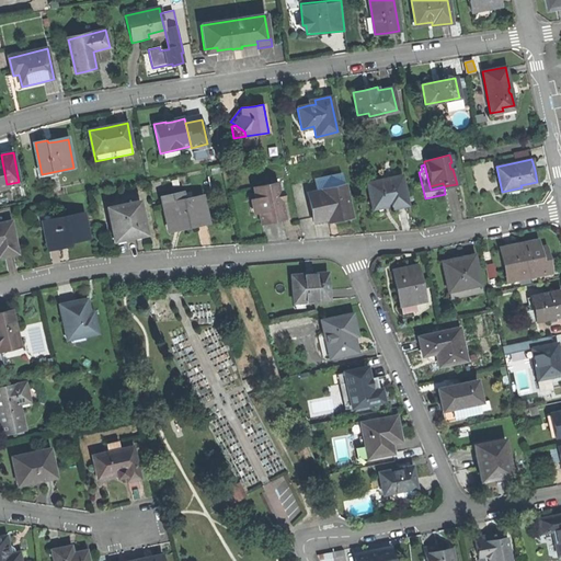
[(323,178),(327,189),(343,185),(341,174),(323,178)]
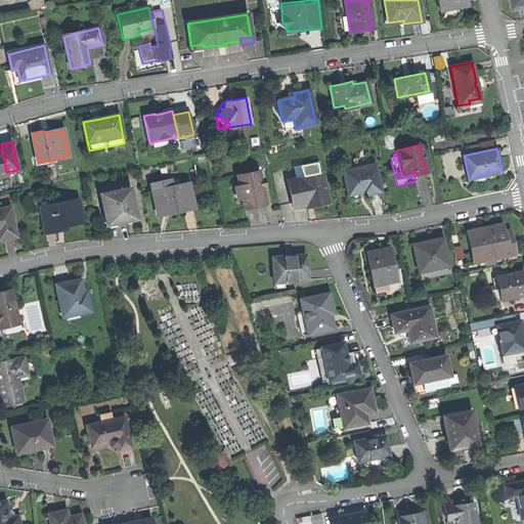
[(344,170),(349,190),(362,187),(363,194),(372,192),(382,190),(375,163),(344,170)]
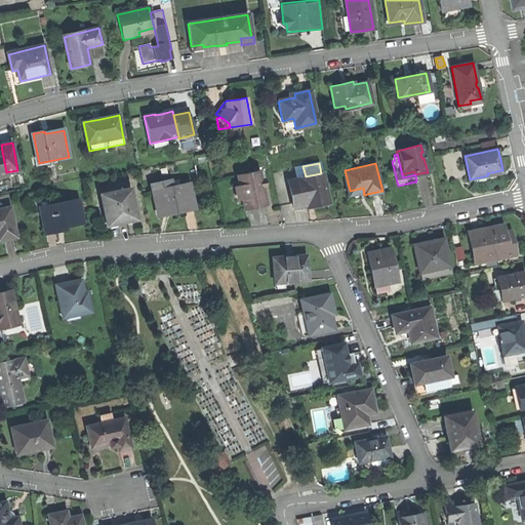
[(255,207),(267,205),(259,171),(236,176),(238,188),(241,200),(243,209),(255,207)]
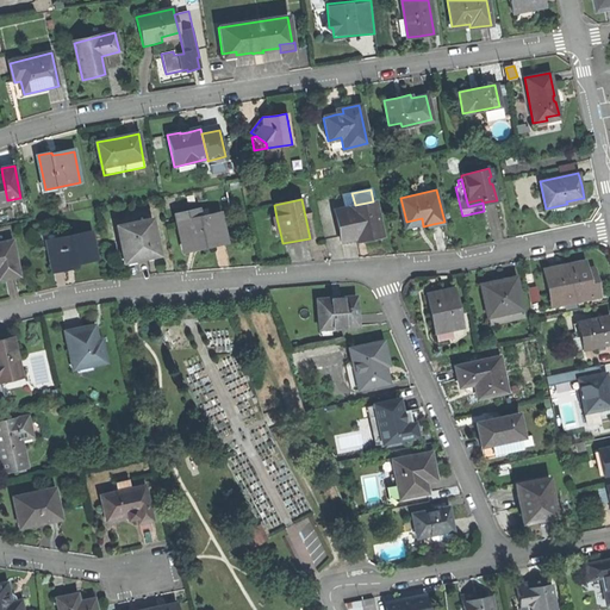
[(334,210),(340,238),(355,235),(358,241),(366,238),(381,235),(373,201),(355,205),(334,210)]
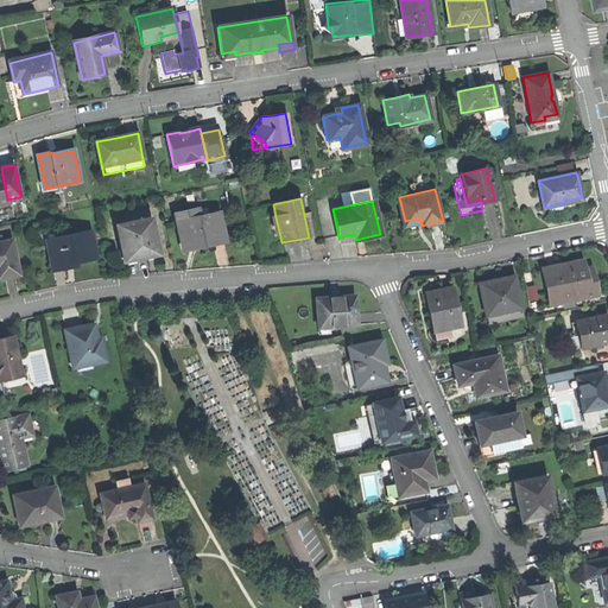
[(176,216),(178,223),(200,219),(197,211),(176,216)]
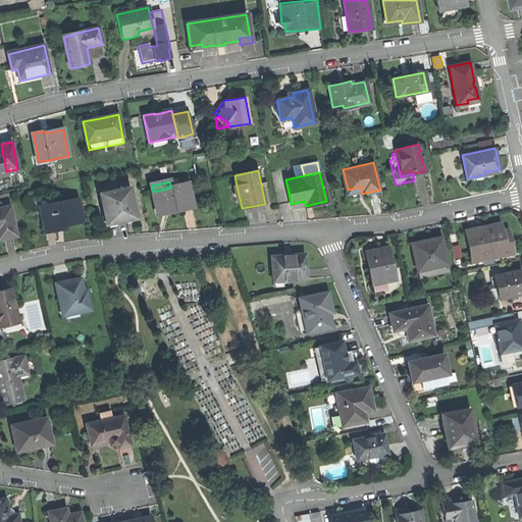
[(171,188),(153,192),(157,212),(169,209),(174,208),(175,212),(193,209),(188,185),(171,188)]
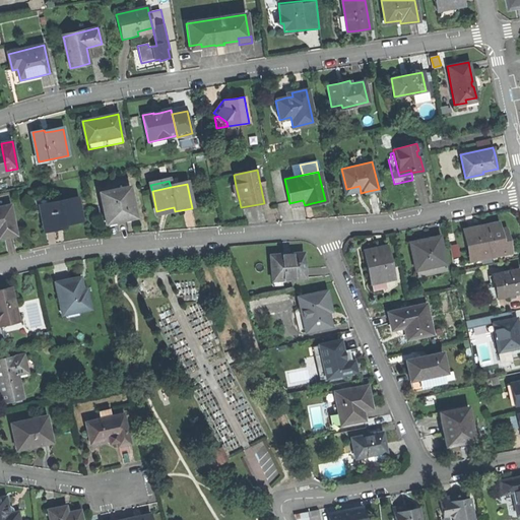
[(232,199),(239,198),(236,186),(230,187),(232,199)]
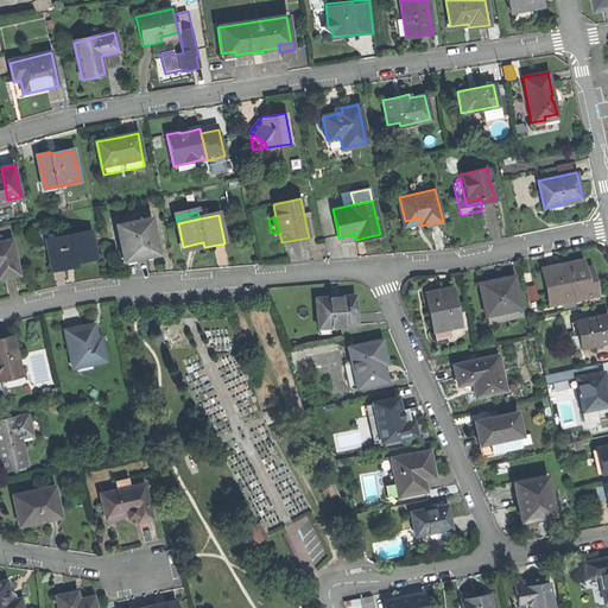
[(406,229),(422,226),(420,217),(405,221),(406,229)]
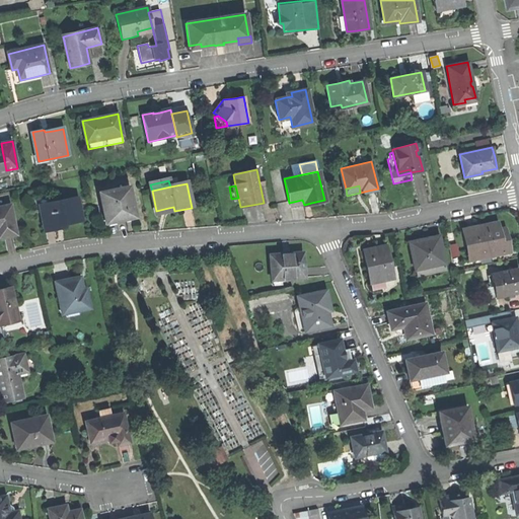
[(129,188),(100,193),(105,220),(117,218),(117,221),(125,219),(135,217),(129,188)]
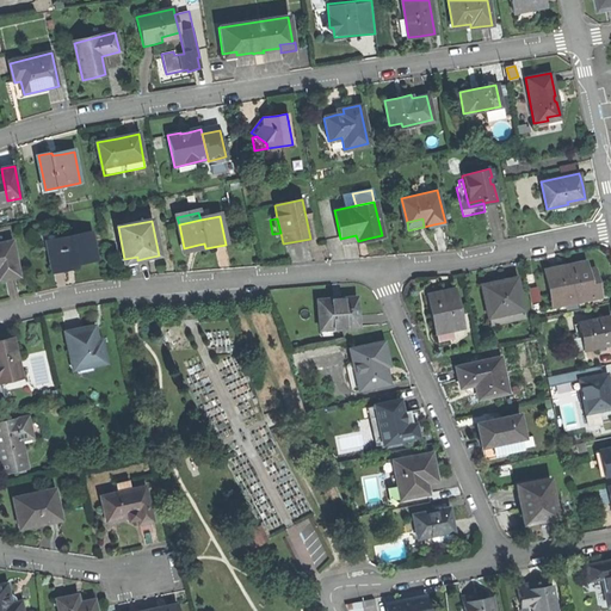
[(47,246),(53,272),(75,267),(74,264),(79,263),(96,259),(90,233),(60,240),(60,242),(47,246)]
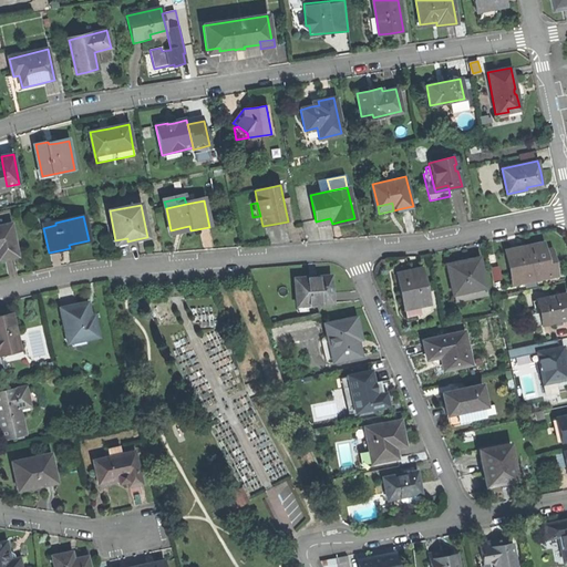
[(318,227),(332,224),(330,218),(316,222),(318,227)]
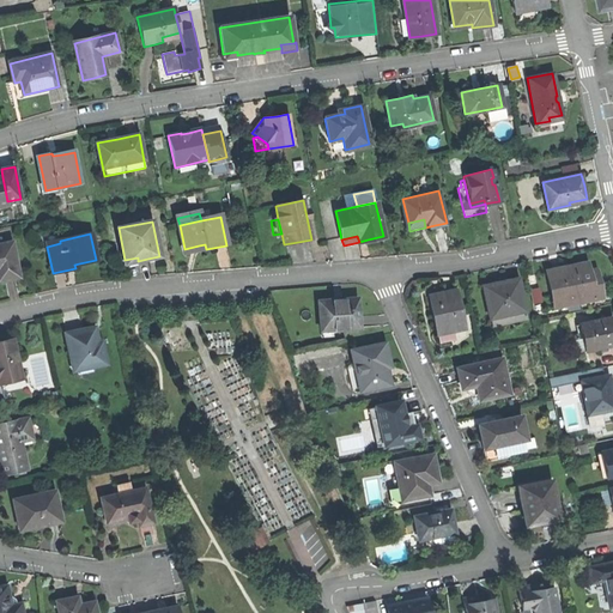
[(11,242),(0,243),(0,273),(1,280),(18,277),(11,242)]
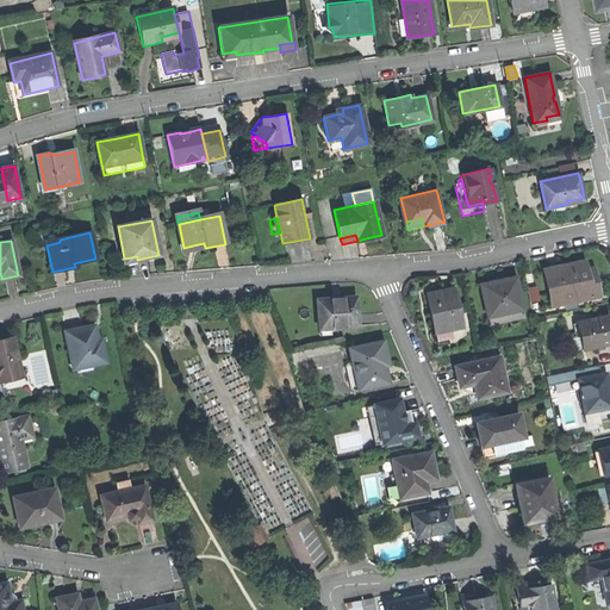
[(545,269),(552,305),(598,294),(596,281),(589,282),(585,269),(584,261),(545,269)]
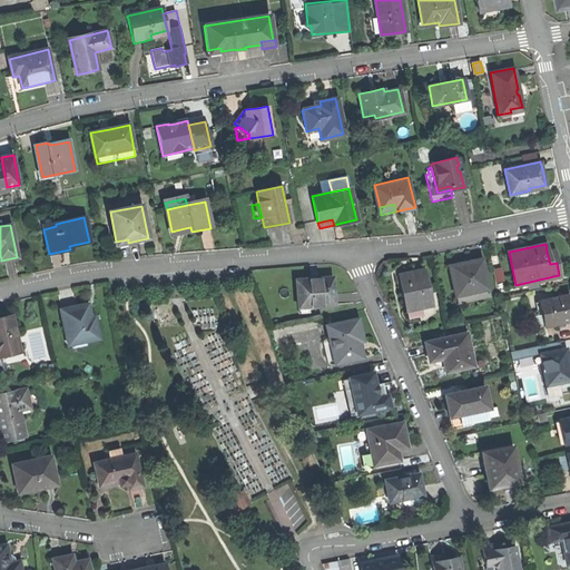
[(553,251),(547,252),(550,264),(557,263),(556,257),(553,251)]
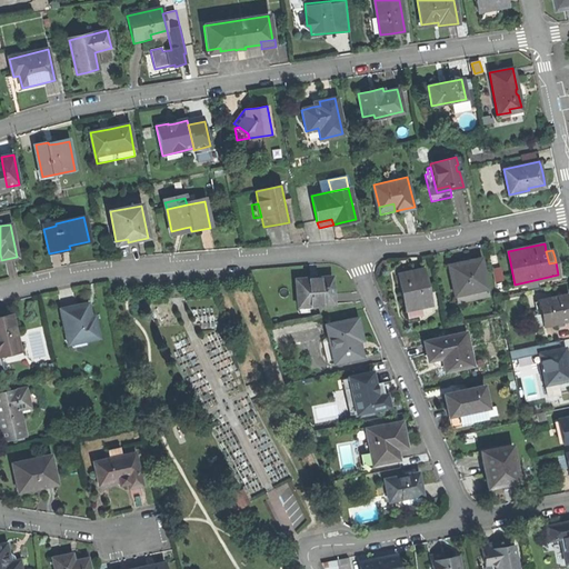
[(448,265),(455,296),(487,289),(481,259),(467,262),(467,265),(463,265),(460,266),(459,262),(448,265)]
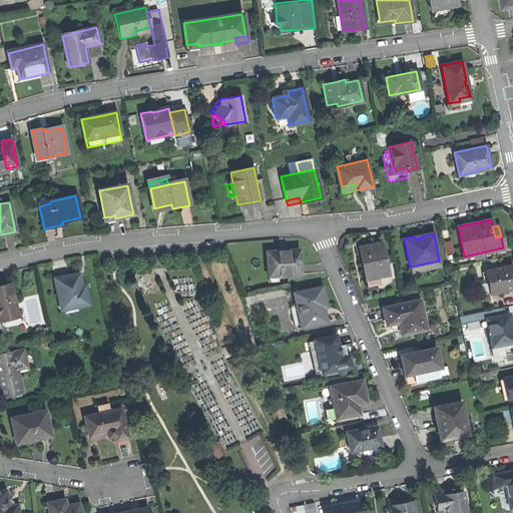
[(360,251),(366,279),(388,274),(381,241),(372,243),(368,244),(369,249),(360,251)]
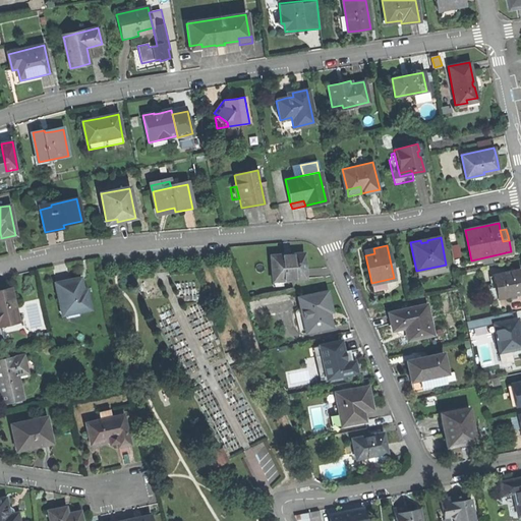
[(281,255),(271,256),(272,277),(283,277),(283,280),(304,279),(303,254),(291,254),(291,258),(281,258),(281,255)]
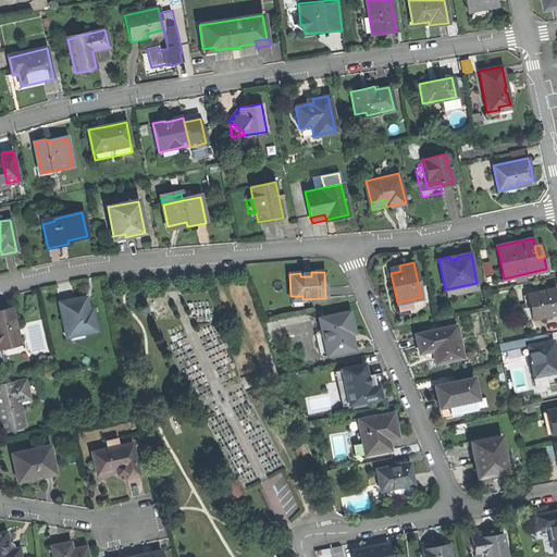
[(528,295),(532,319),(544,317),(549,314),(556,313),(556,289),(556,288),(528,295)]
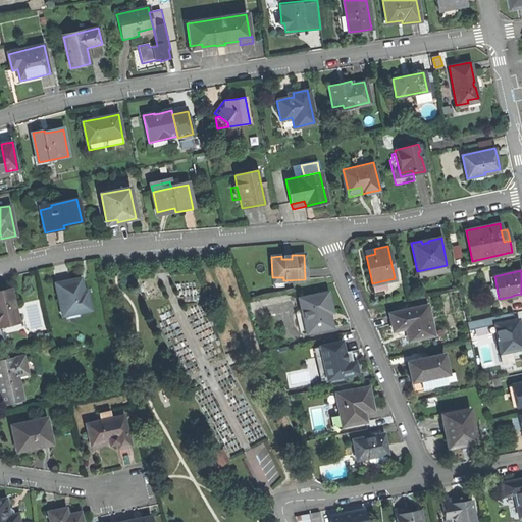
[(491,301),(499,299),(494,276),(489,277),(492,289),(489,290),(490,294),(491,299),(491,301)]
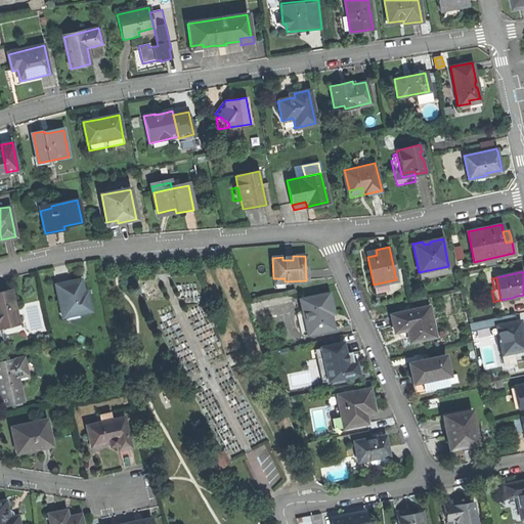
[(286,289),(285,281),(285,278),(273,278),(273,289),(286,289)]
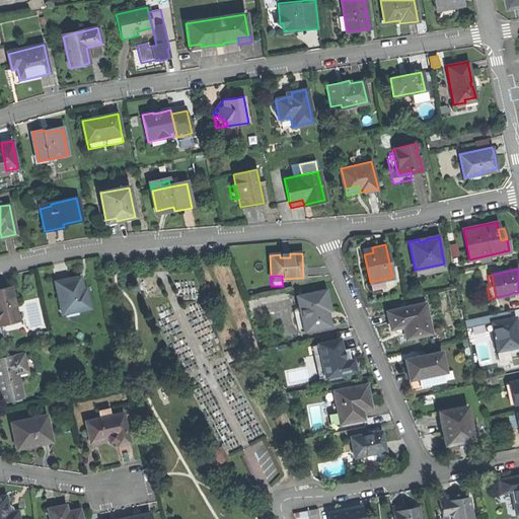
[(67,280),(56,283),(61,311),(65,310),(78,308),(79,312),(91,309),(88,295),(84,295),(83,289),(81,278),(67,280)]
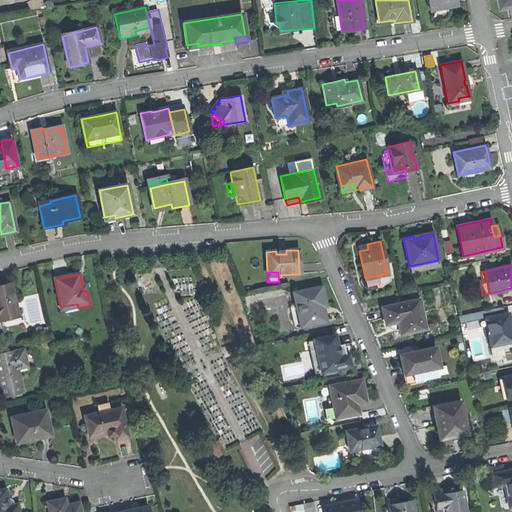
[(0,319),(1,319),(7,318),(7,314),(17,312),(11,284),(0,286),(0,319)]
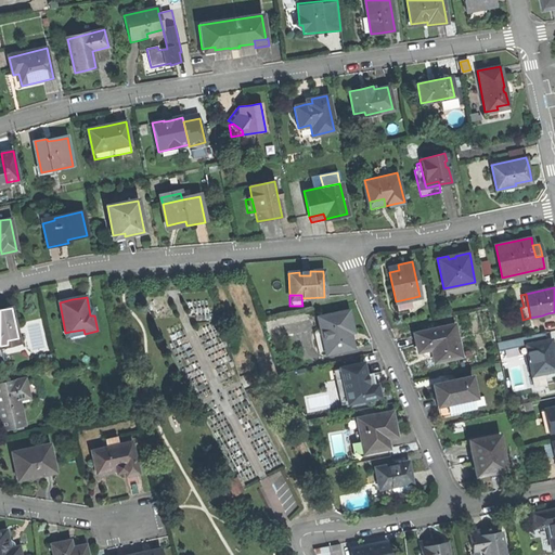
[(347,311),(318,318),(320,330),(326,355),(352,348),(348,332),(351,331),(349,323),(347,311)]
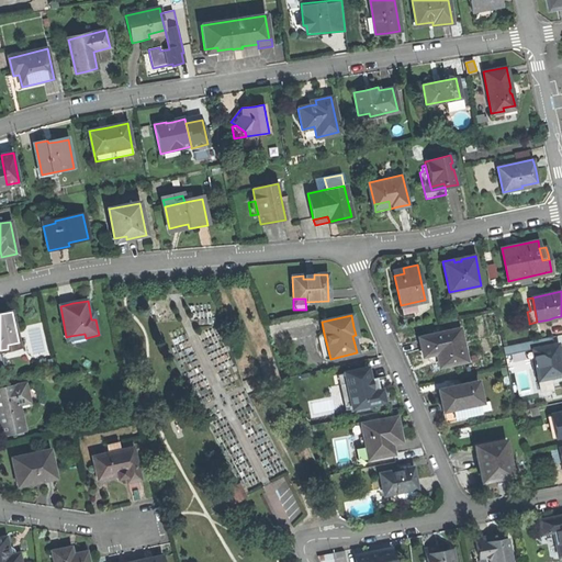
[(438,366),(465,360),(459,328),(418,337),(422,350),(437,347),(438,352),(436,353),(438,366)]
